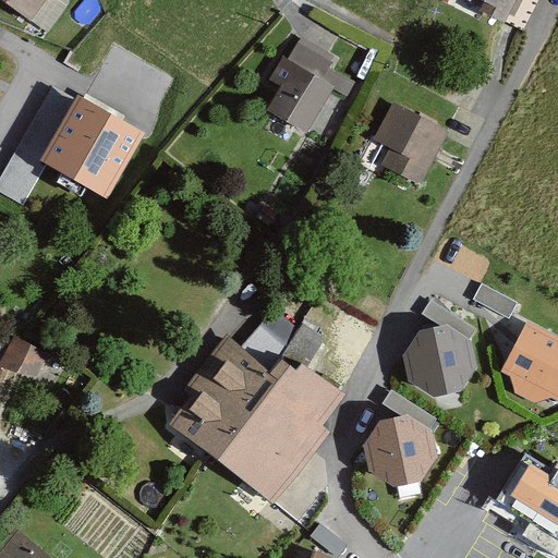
[(1,0),(31,21),(45,0),(1,0)]
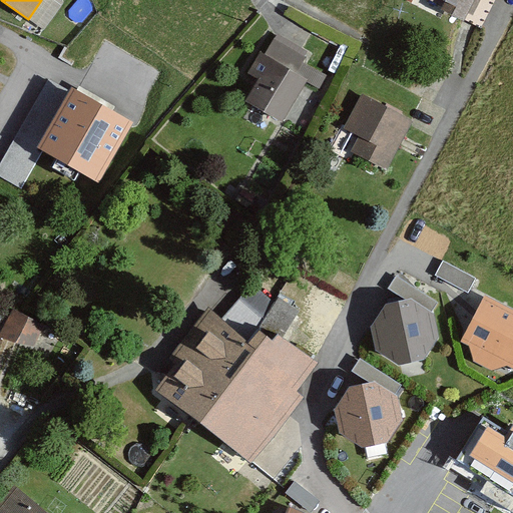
[(446,11),(464,20),(474,0),(442,0),(446,2),(442,9),(446,11)]
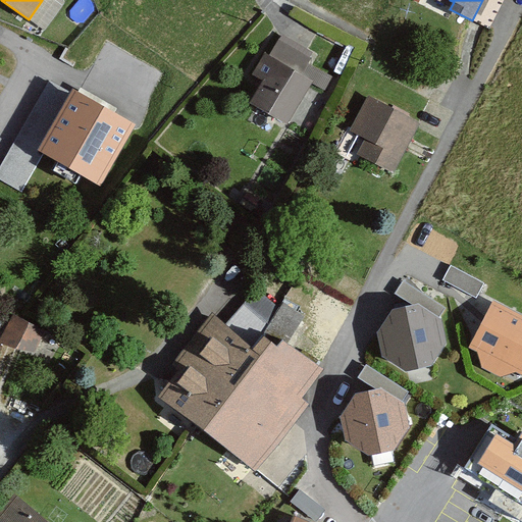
[(311,58),(278,40),(269,55),(302,73),(309,61),(311,58)]
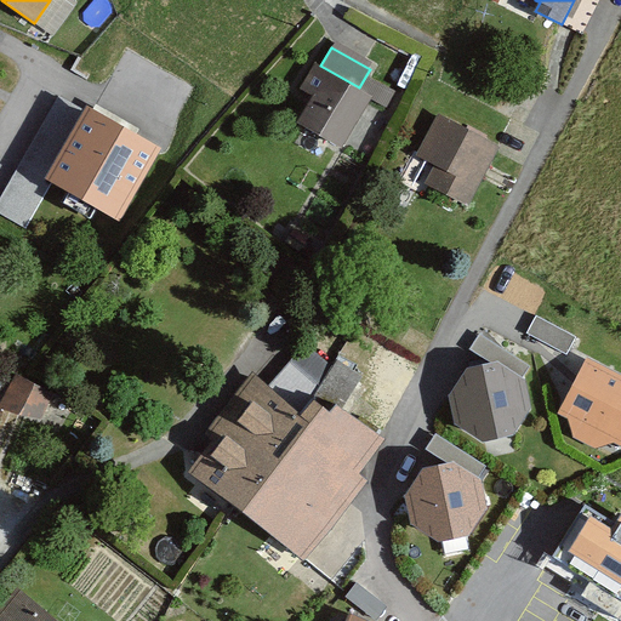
[(303,126),(342,148),(368,104),(371,98),(372,96),(359,87),(320,66),(314,63),(300,89),(313,97),(308,106),(298,124),(303,126)]
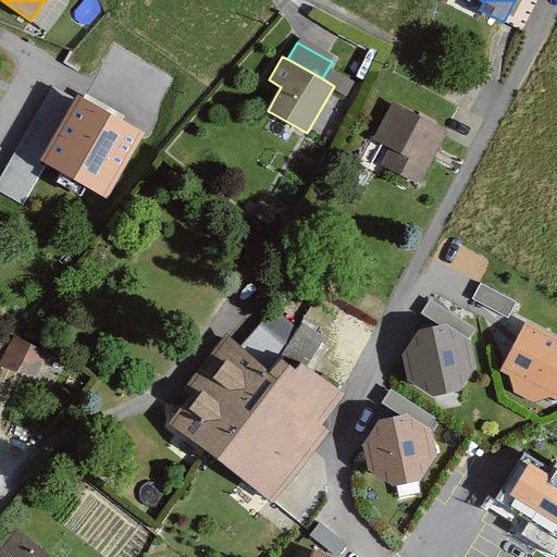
[(358,82),(330,65),(322,78),(334,86),(333,88),(348,97),(358,82)]
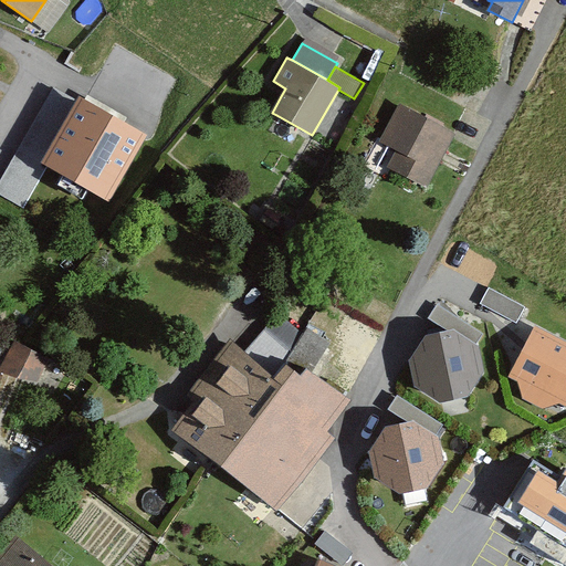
[(46,167),(83,103),(53,86),(0,181),(0,194),(24,208),(46,167)]
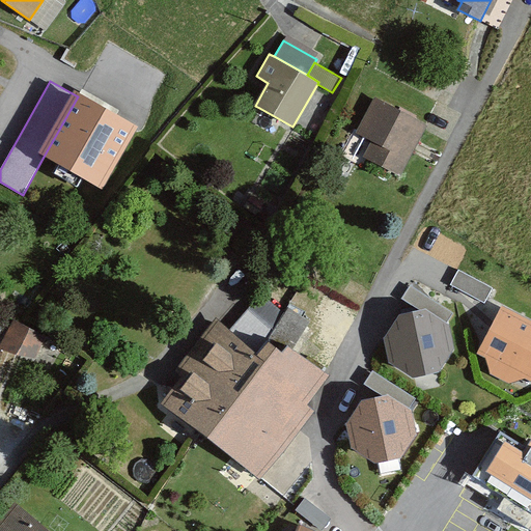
[(103,190),(139,127),(80,93),(78,96),(44,157),(103,190)]
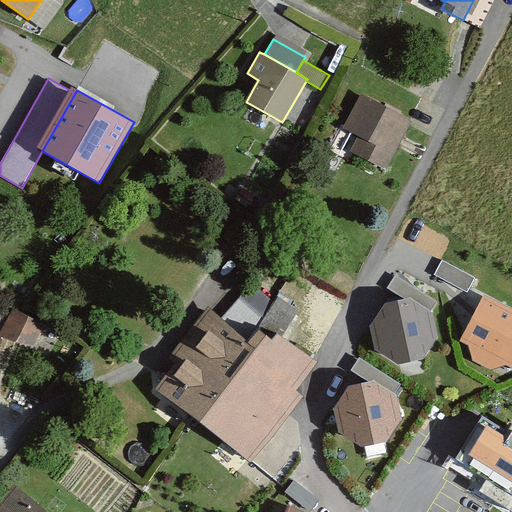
[(409,126),(413,119),(411,118),(362,93),(345,126),(344,128),(358,134),(350,151),(353,152),(387,170),(398,147),(401,142),(404,136),(409,126)]
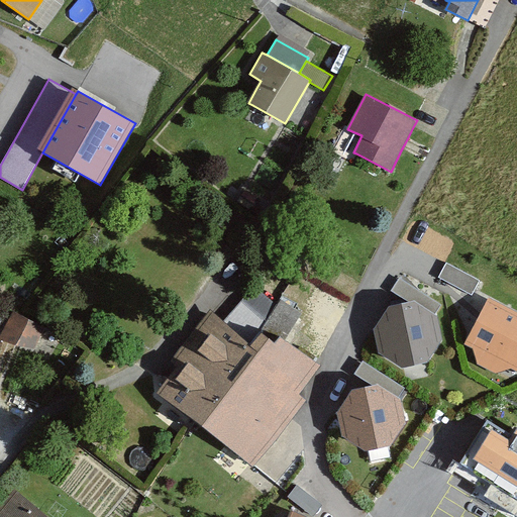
[(480,281),(446,263),(442,270),(438,277),(472,295),(480,281)]
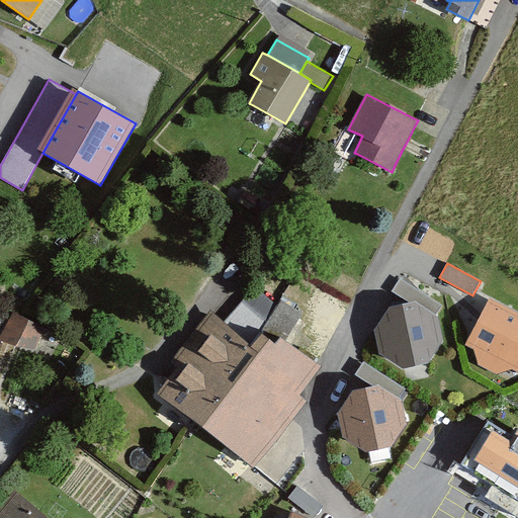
[(393,291),(411,304),(416,301),(436,315),(442,306),(420,291),(400,279),(396,286),(393,291)]
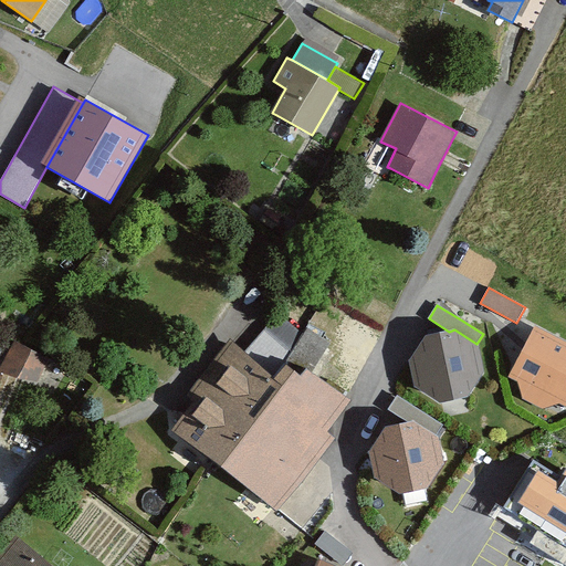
[(519,383),(565,407),(565,342),(535,326),(524,347),(509,377),(519,383)]
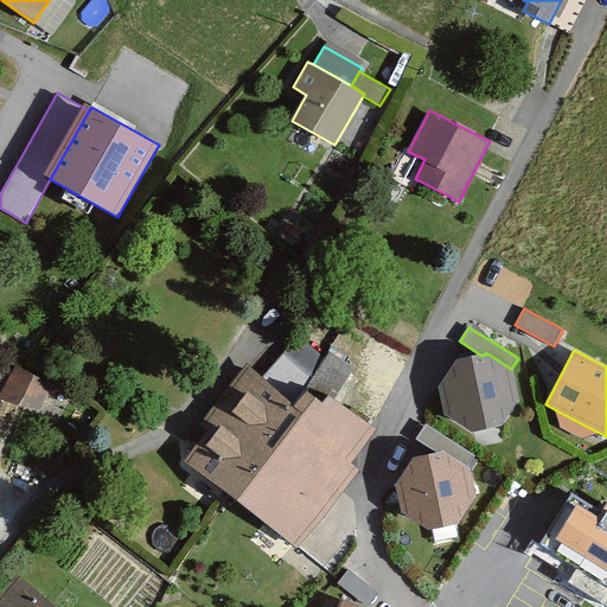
[(355,368),(330,352),(306,390),(307,391),(315,398),(321,402),(327,395),(336,400),(355,368)]
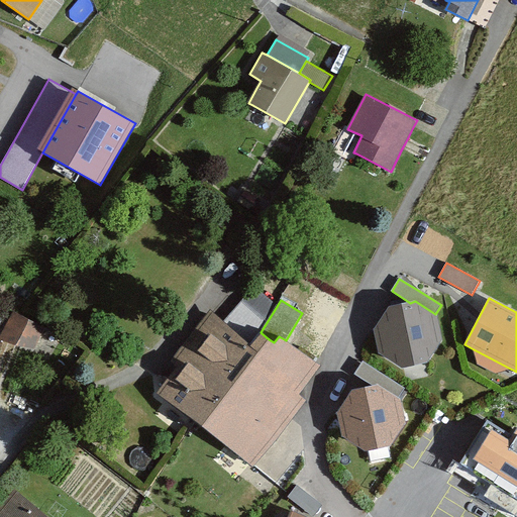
[(401,305),(389,307),(375,330),(381,356),(403,371),(428,366),(429,365),(444,342),(438,316),(435,314),(415,301),(410,303),(401,305)]
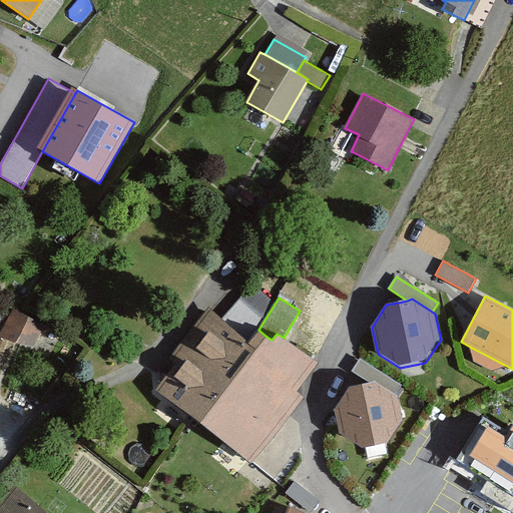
[(45,324),(14,308),(0,334),(0,337),(16,341),(34,346),(45,324)]
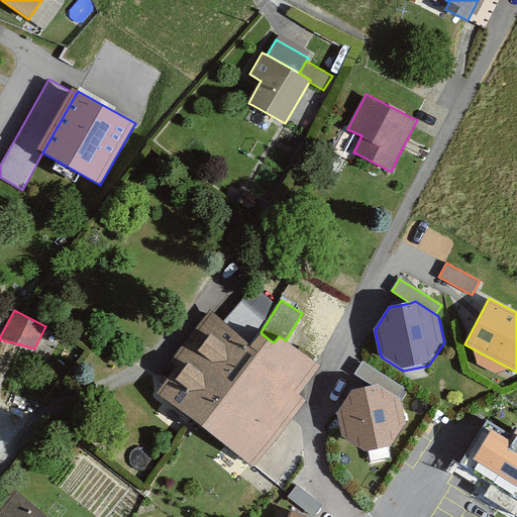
[(269,339),(262,333),(250,345),(211,311),(170,362),(177,367),(157,394),(191,420),(194,422),(200,427),(201,427),(269,339)]
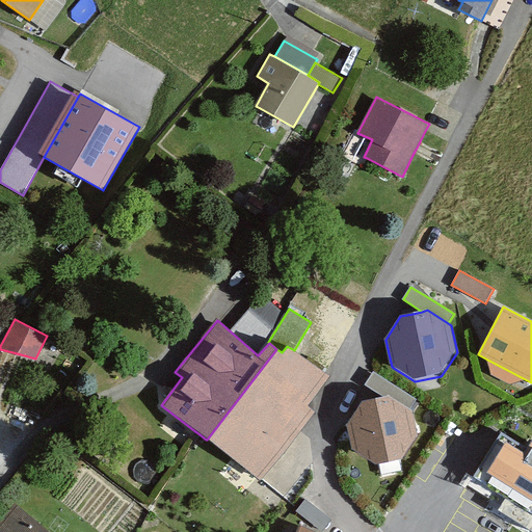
[(282,352),(276,349),(207,440),(232,459),(257,478),(311,409),(303,402),(326,373),(294,350),(287,346),(282,352)]
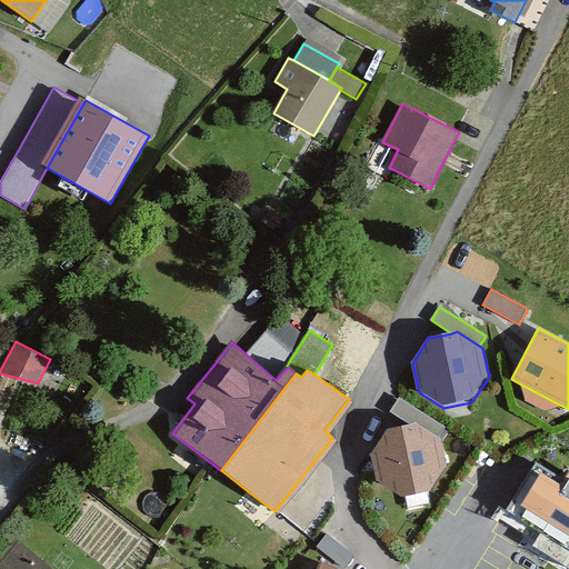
[(395,406),(391,411),(410,425),(418,423),(439,438),(446,428),(400,398),(395,406)]
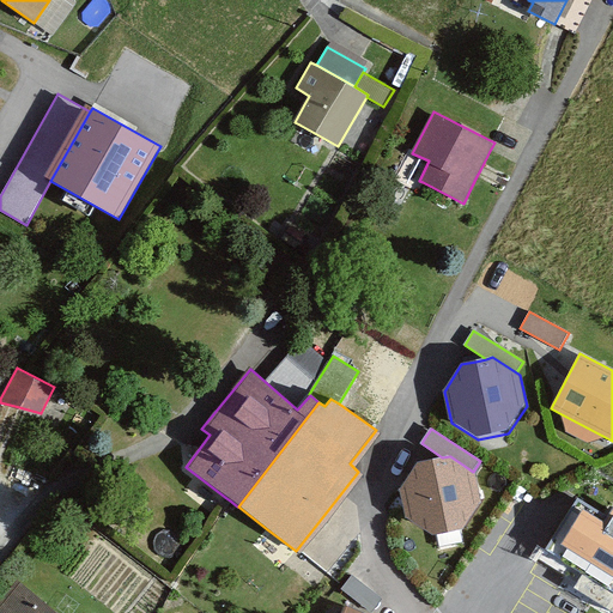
[(418,461),(400,487),(404,503),(406,520),(432,538),(435,536),(465,532),(483,505),(477,474),(473,472),(450,456),(442,457),(434,459),(418,461)]
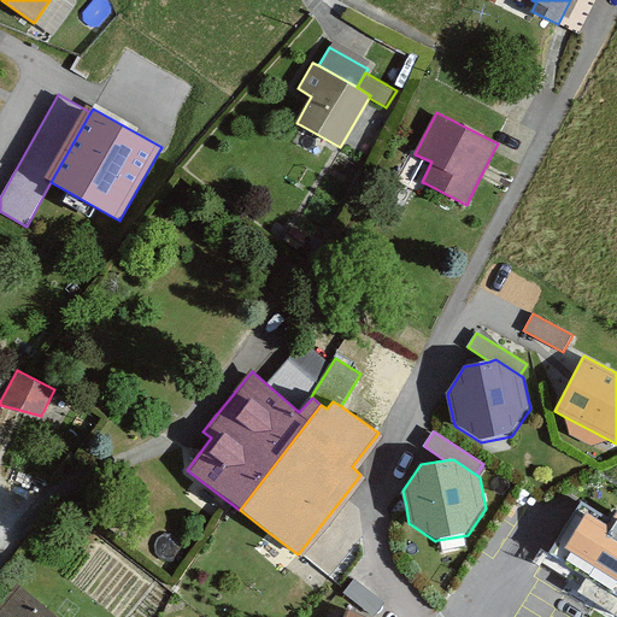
[(547,552),(616,597),(616,511),(611,522),(580,500),(547,552)]
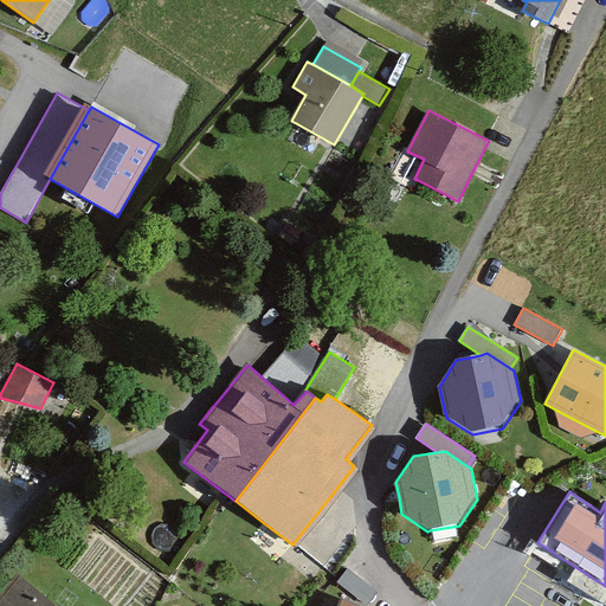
[(378,592),(347,568),(336,582),(345,588),(367,605),(373,599),(378,592)]
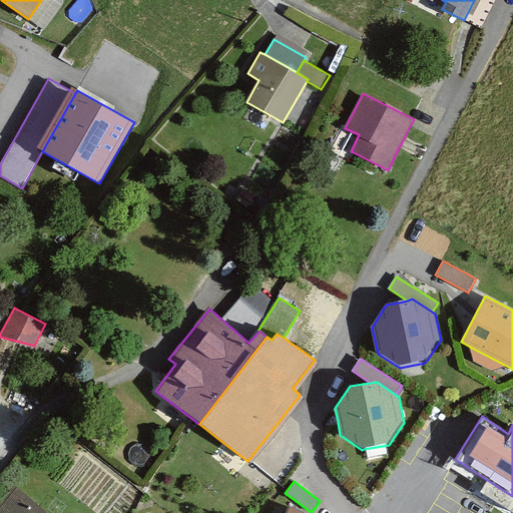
[(46,512),(14,488),(0,505),(0,512),(46,512)]
